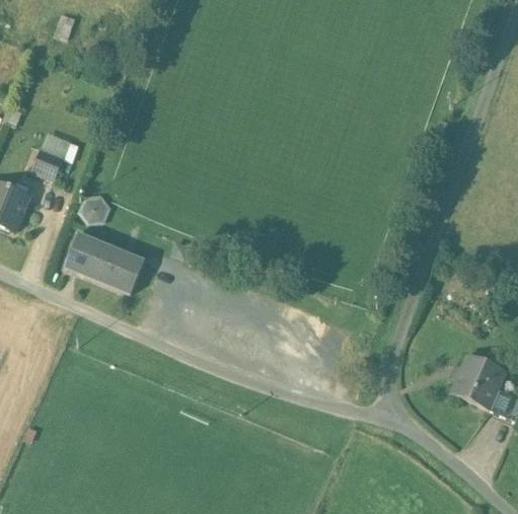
[(62,155),(41,147),(32,168),(54,176),(62,155)]
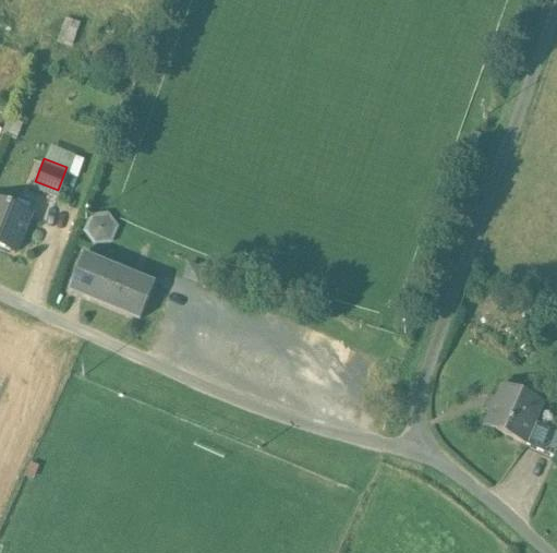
[(32,209),(0,196),(0,241),(16,248),(32,209)]
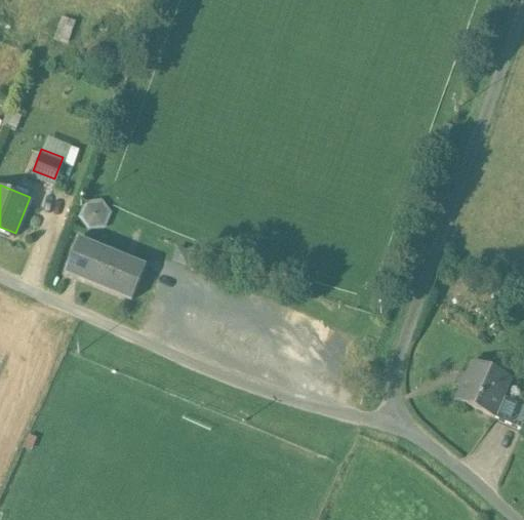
[(106,226),(113,202),(86,194),(78,217),(106,226)]
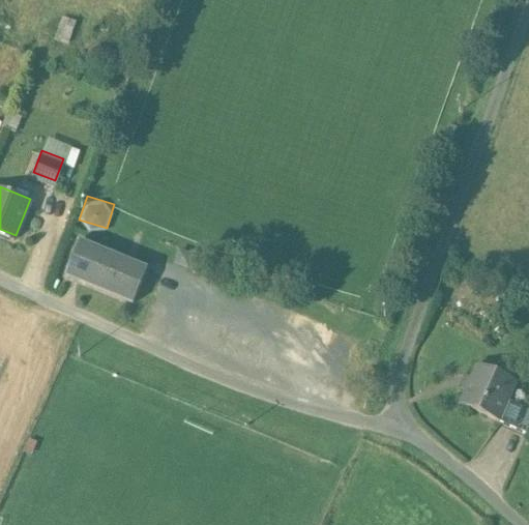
[(145,267),(83,241),(69,272),(131,299),(145,267)]
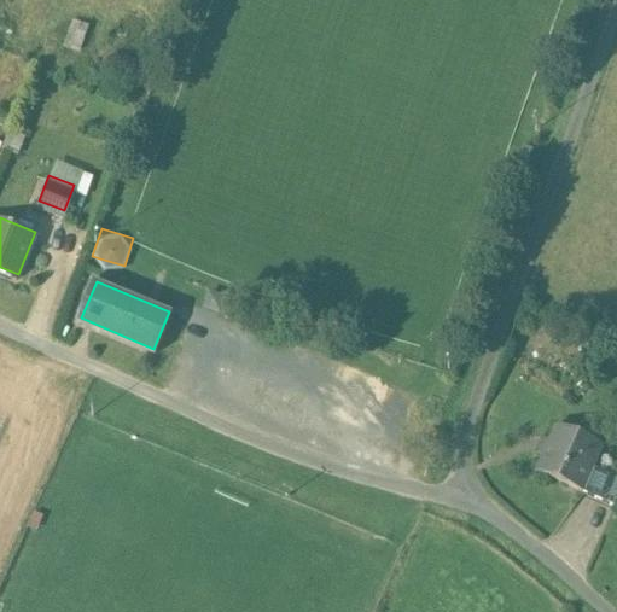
[(610,430),(588,420),(582,433),(604,443),(610,430)]
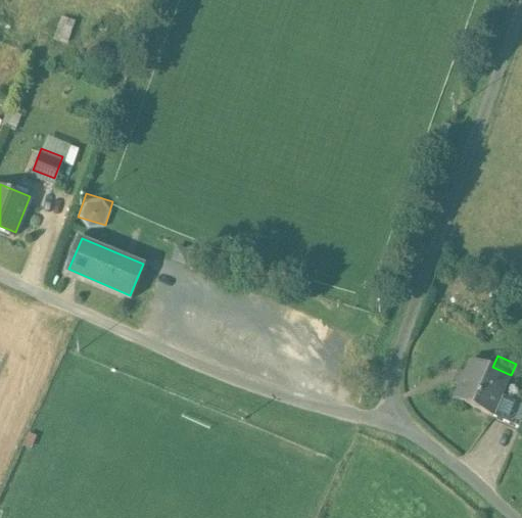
[(492,367),(471,358),(455,396),(493,413),(503,392),(511,375),(492,367)]
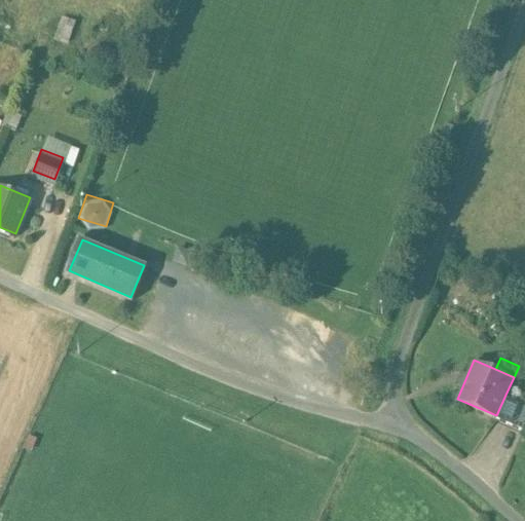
[(524,404),(505,395),(496,415),(523,428),(524,423),(524,404)]
